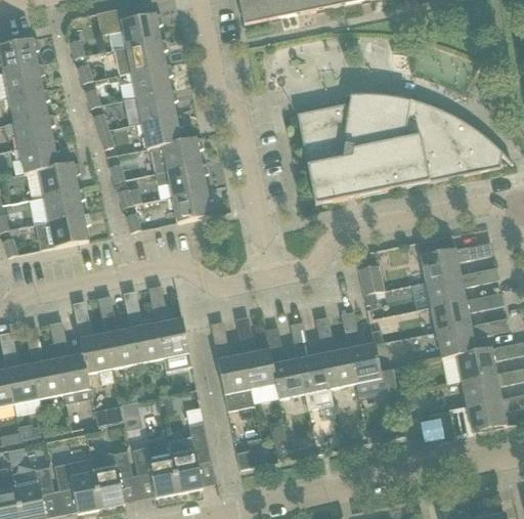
[(275,17),(271,0),(237,0),(241,13),(242,13),(244,23),(260,19),(261,19),(275,17)]
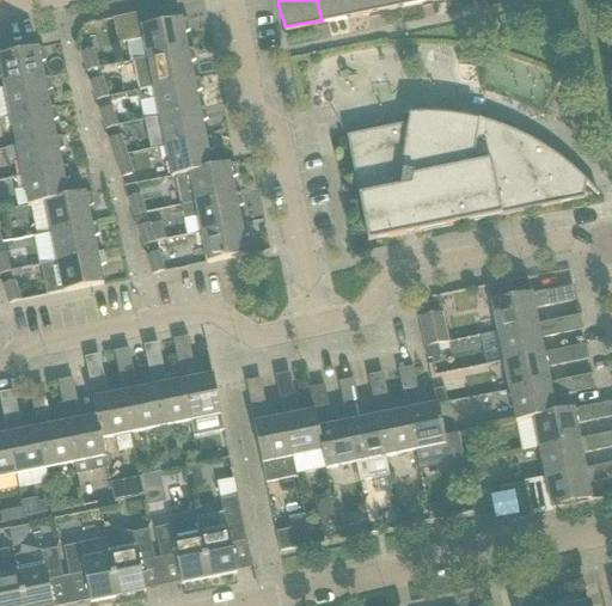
[(317,0),(322,20),(347,14),(343,0),(317,0)]
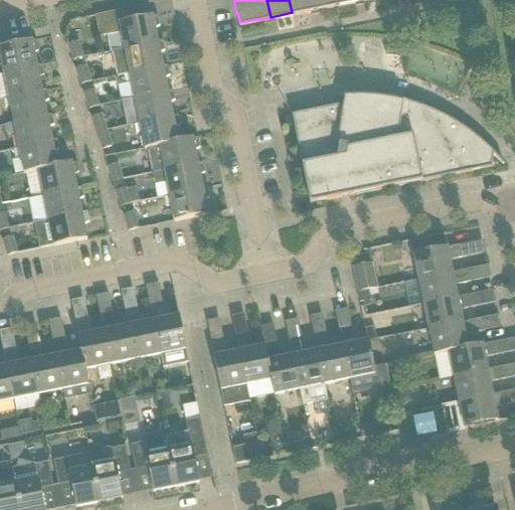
[(289,0),(292,12),(314,8),(312,0),(289,0)]
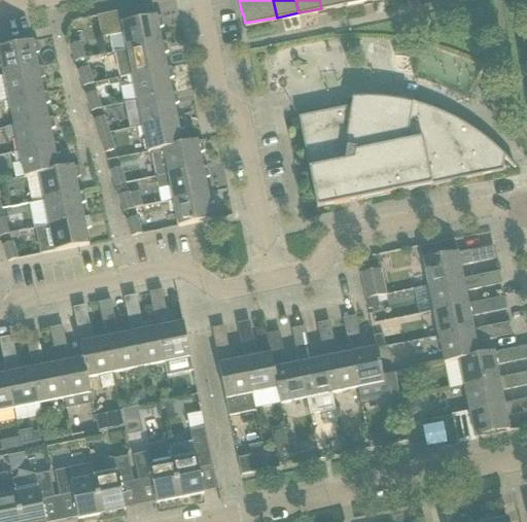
[(319,0),(321,8),(344,3),(343,0),(319,0)]
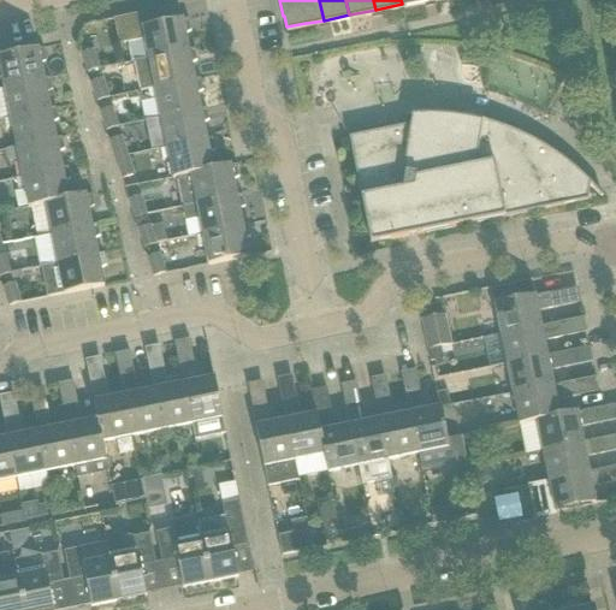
[(135,57),(188,46),(188,45),(184,29),(190,25),(188,15),(182,16),(182,15),(148,22),(144,7),(113,15),(118,40),(126,37),(130,58),(135,57)]
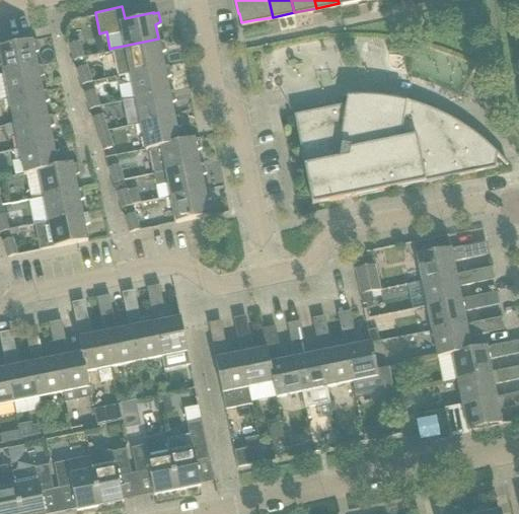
[(36,62),(33,49),(39,47),(36,37),(31,38),(31,37),(0,43),(0,56),(3,69),(3,70),(36,63),(36,62)]
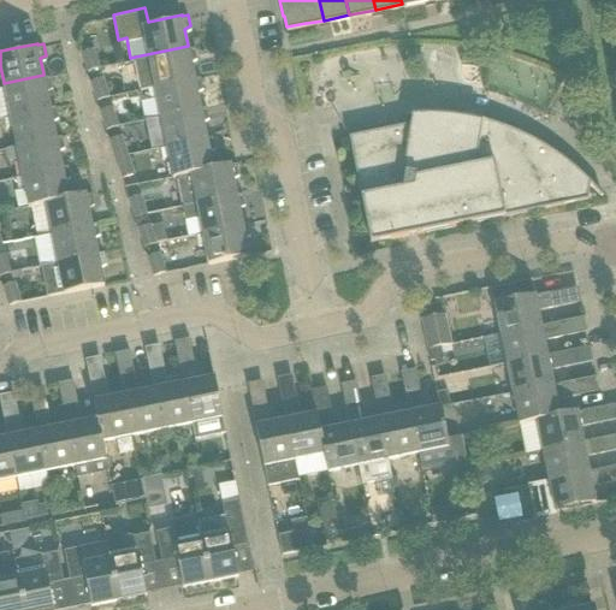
[(81,48),(87,67),(99,64),(93,45),(81,48)]
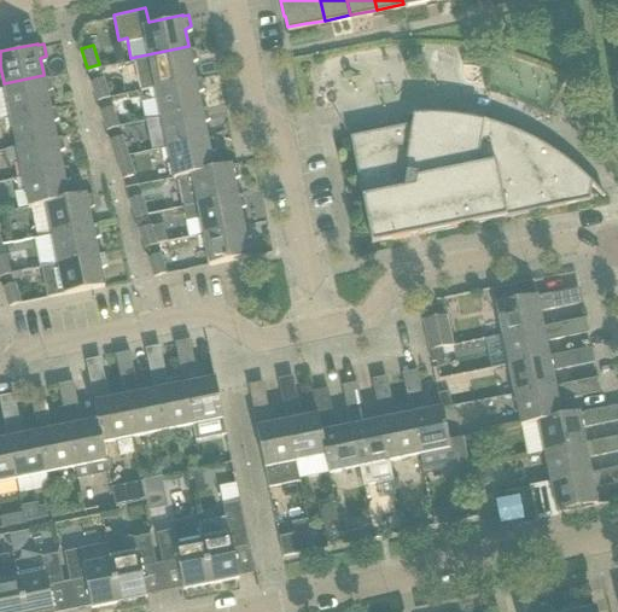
[(141,87),(149,86),(194,76),(194,75),(191,59),(197,56),(194,45),(188,45),(188,46),(135,57),(141,87)]
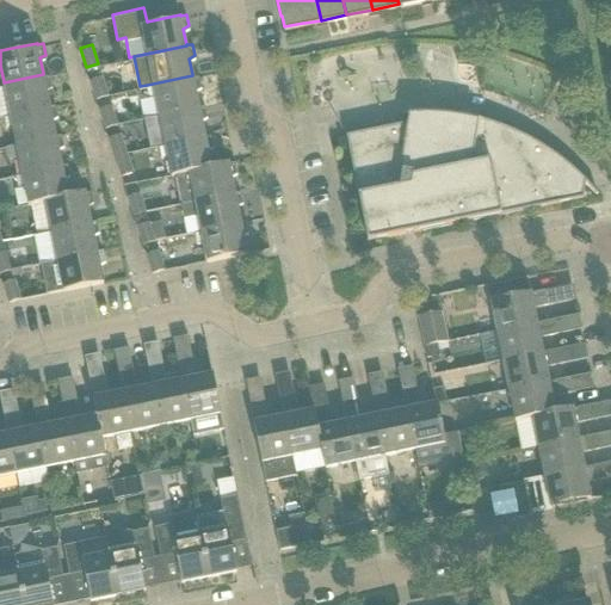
[(49,103),(45,87),(51,84),(49,73),(43,74),(4,82),(0,82),(0,93),(6,93),(10,111),(10,112),(49,104),(49,103)]
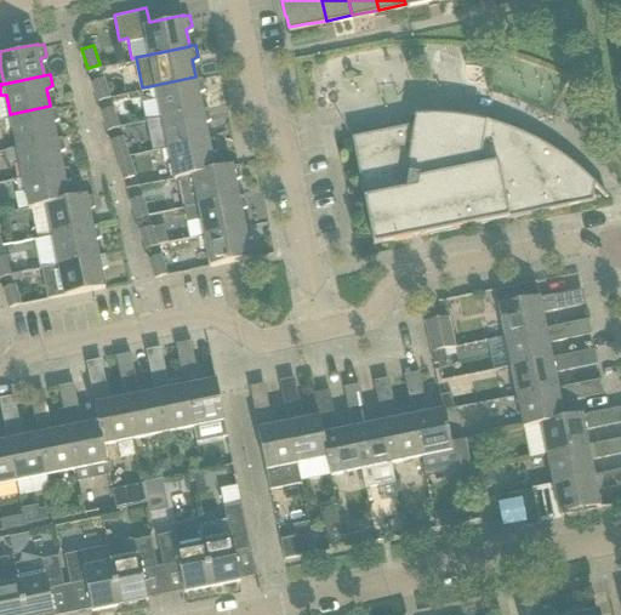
[(91,78),(97,97),(109,94),(102,74),(91,78)]
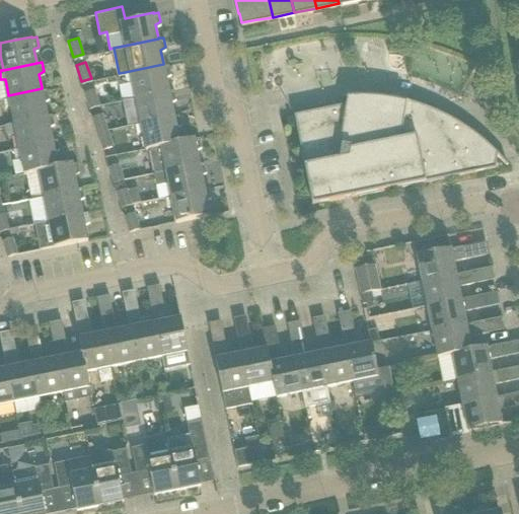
[(168,88),(165,74),(170,72),(168,62),(163,63),(163,64),(125,72),(126,80),(131,79),(135,95),(168,88)]
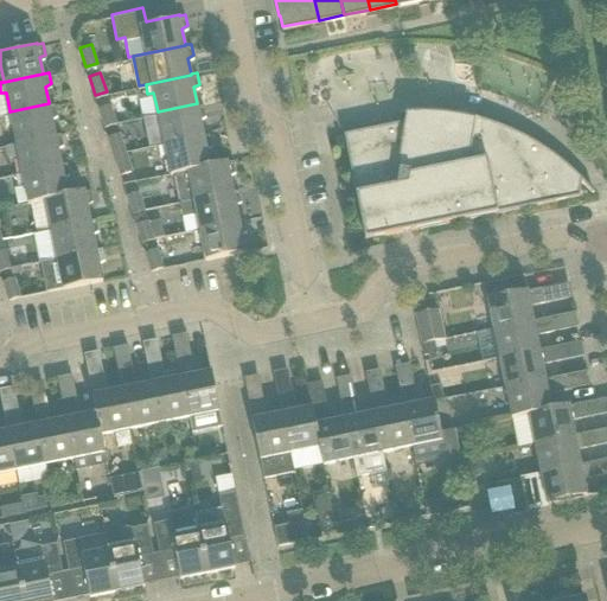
[(55,132),(51,115),(57,113),(55,101),(49,102),(49,103),(10,112),(4,113),(5,123),(12,122),(16,140),(55,133),(55,132)]
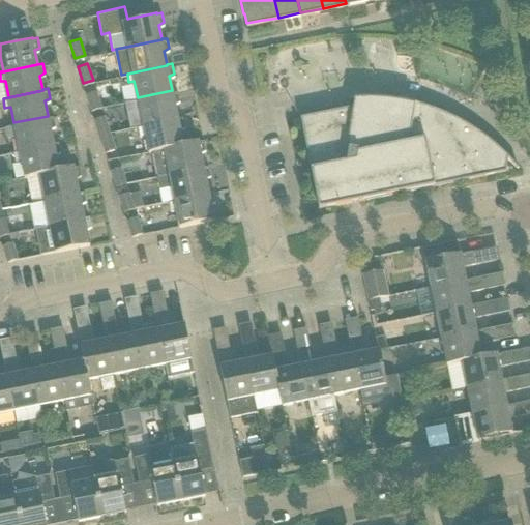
[(86,92),(91,109),(100,105),(95,88),(86,92)]
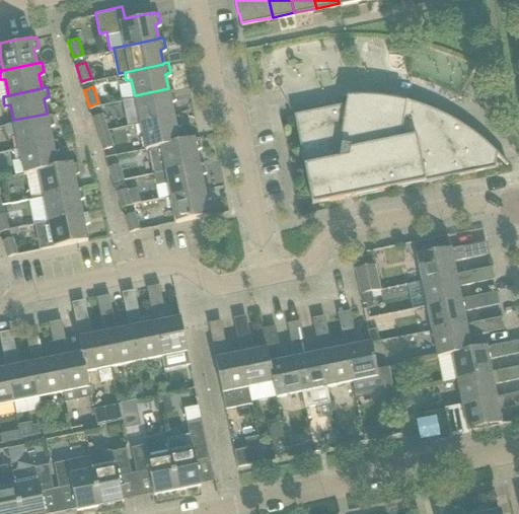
[(173,114),(170,99),(175,97),(173,87),(168,88),(135,95),(129,96),(131,105),(136,104),(140,121),(173,114)]
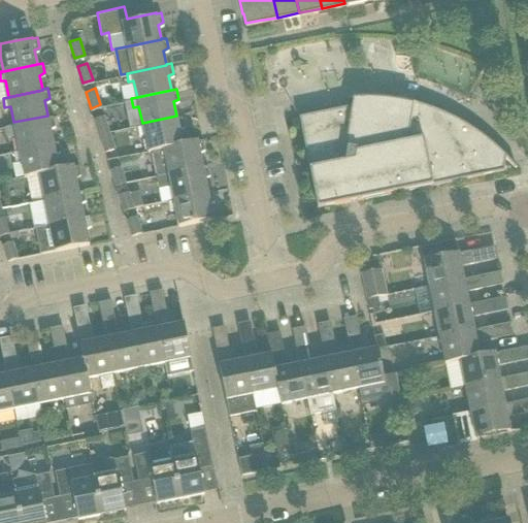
[(348,94),(349,95),(352,95),(351,103),(298,113),(311,181),(312,181),(318,204),(333,201),(333,202),(349,199),(349,198),(357,196),(357,197),(358,197),(503,168),(503,166),(504,155),(515,165),(516,164),(507,155),(498,145),(489,137),(481,131),(467,122),(452,113),(437,107),(420,101),(402,97),(385,94),(366,93),(348,94)]
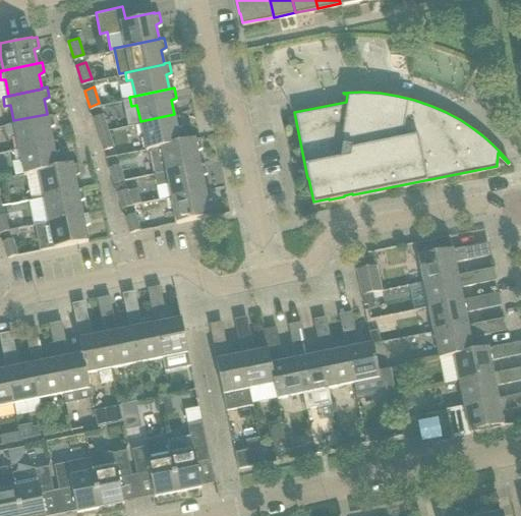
[(52,138),(49,124),(54,122),(52,112),(47,113),(47,114),(13,120),(5,122),(7,132),(15,131),(18,146),(52,138)]
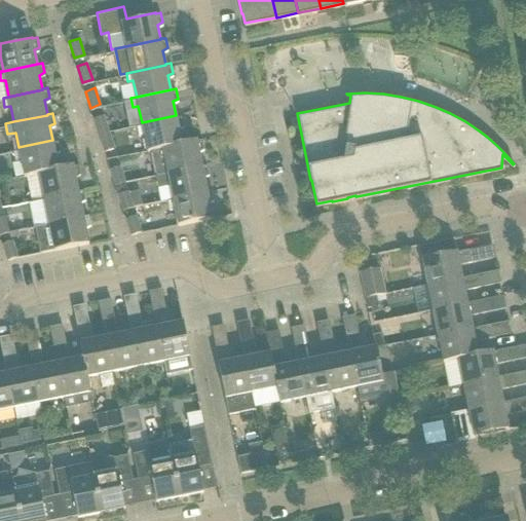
[(92,116),(99,133),(108,129),(103,113),(92,116)]
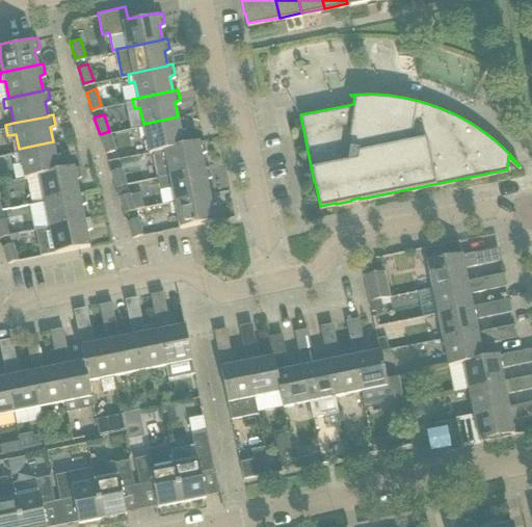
[(149,150),(159,148),(164,147),(183,142),(183,141),(180,128),(185,125),(183,115),(178,116),(143,124),(138,125),(139,133),(144,133),(149,150)]
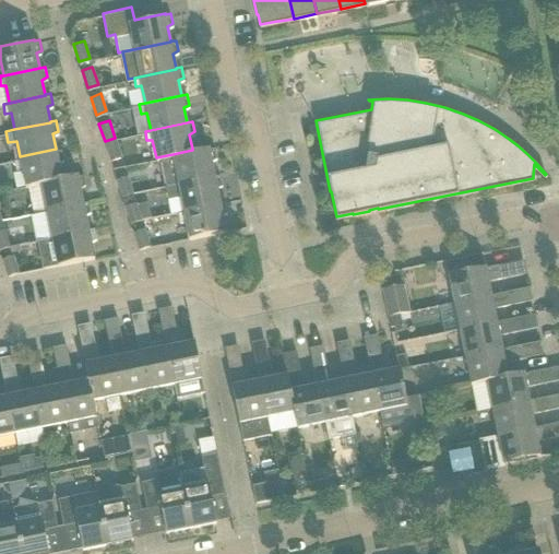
[(115,138),(105,141),(110,158),(120,155),(115,138)]
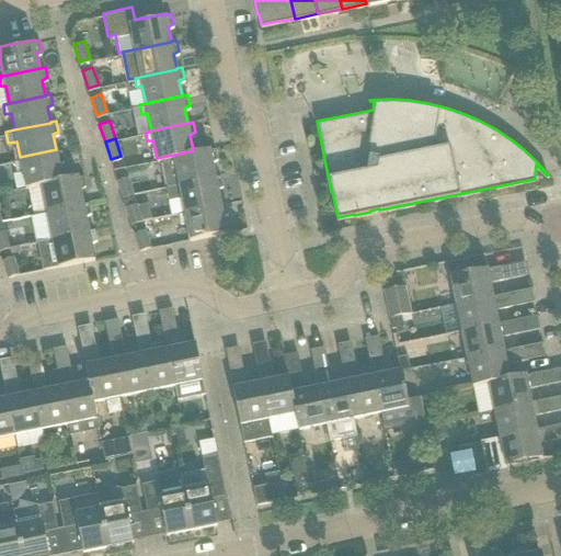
[(212,159),(217,157),(215,146),(209,147),(193,149),(193,150),(173,155),(168,156),(169,166),(174,165),(179,182),(215,174),(212,159)]
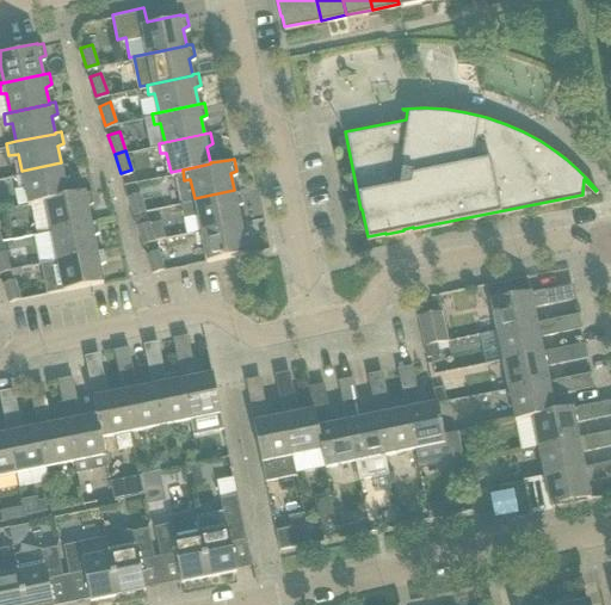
[(67,192),(63,176),(69,172),(67,161),(61,162),(22,171),(16,172),(18,183),(23,181),(28,202),(44,198),(44,197),(67,192)]
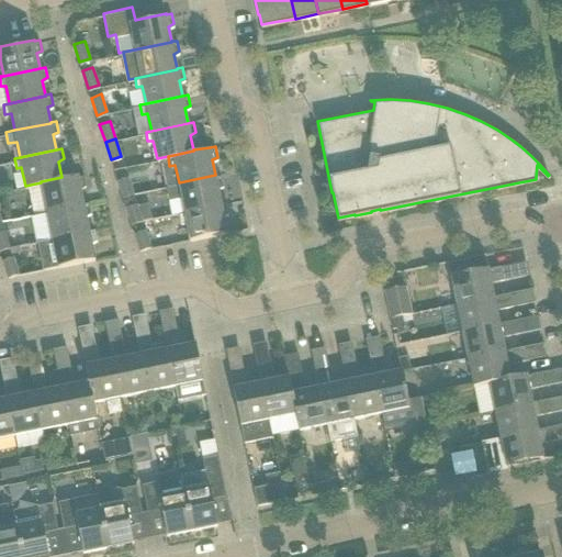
[(41,181),(41,182),(46,209),(83,201),(80,186),(86,184),(83,173),(78,174),(78,173),(62,177),(41,181)]
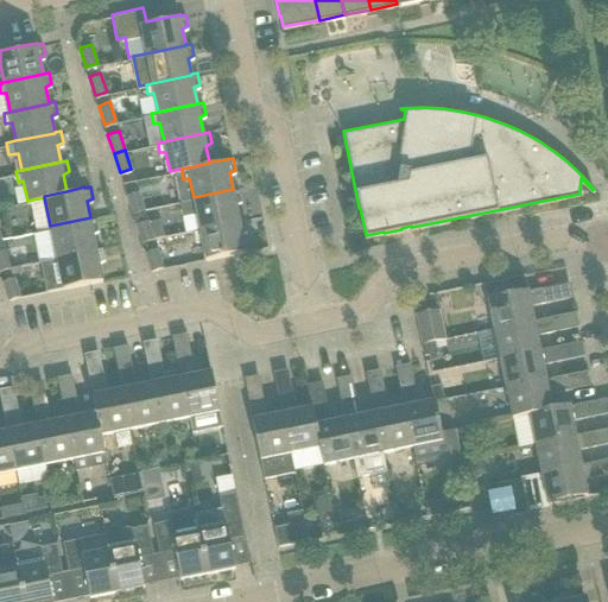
[(196,210),(200,227),(239,219),(235,202),(241,200),(239,188),(233,189),(194,197),(178,200),(182,214),(196,210)]
